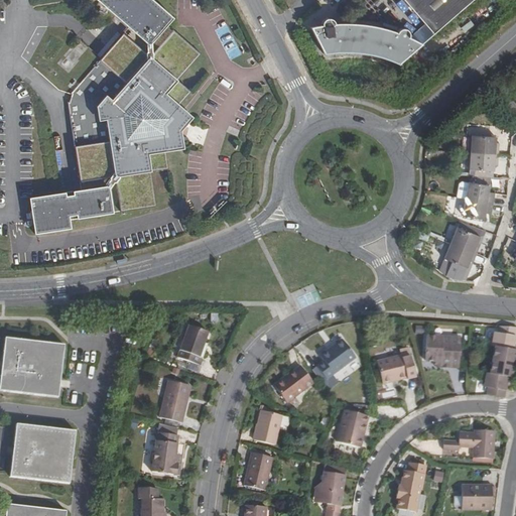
[(152,0),(97,0),(150,46),(174,19),(152,0)]
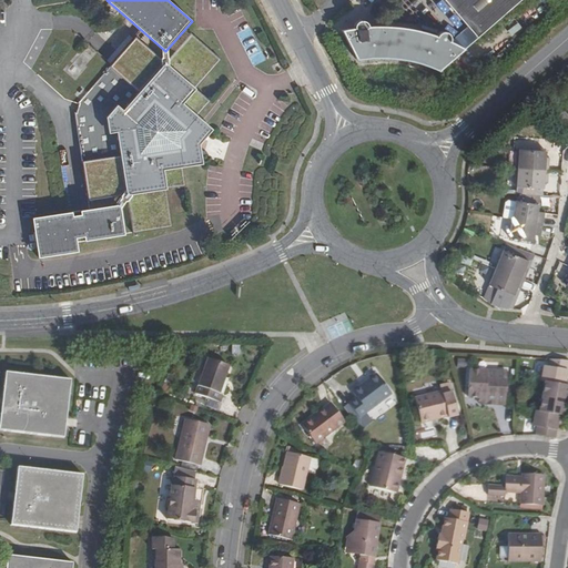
[(445,0),(472,30),(477,37),(519,0),(445,0)]
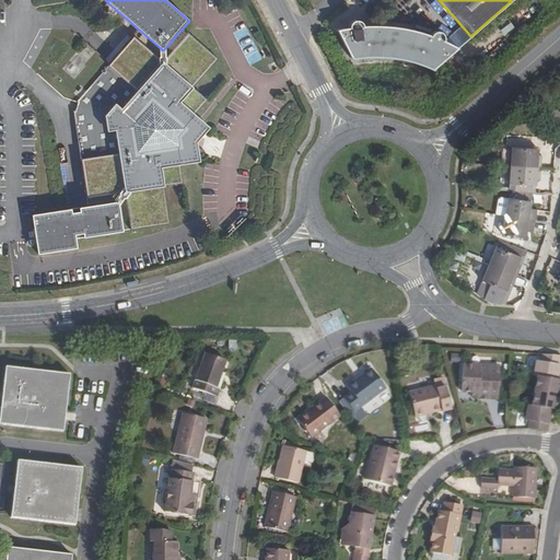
[(435,68),(461,46),(454,38),(443,26),(436,32),(432,31),(424,27),(417,25),(410,24),(401,23),(394,22),(389,22),(384,22),(376,22),(370,23),(361,23),(356,24),(336,27),(351,60),(359,59),(368,59),(374,58),(383,58),(392,58),(398,58),(406,60),(415,61),(422,63),(430,66),(435,68)]
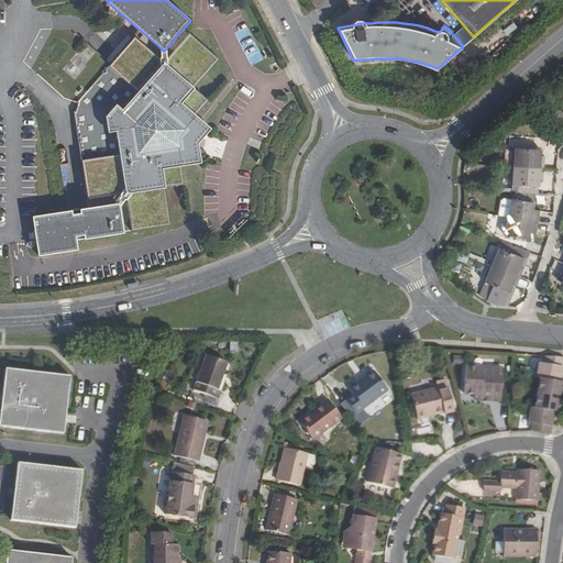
[(463,46),(473,36),(467,30),(456,39),(463,46)]
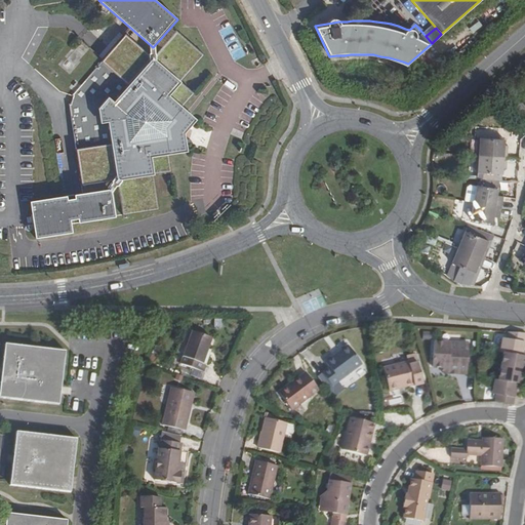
[(204,55),(176,32),(154,57),(128,36),(105,62),(129,83),(114,99),(110,95),(101,108),(103,121),(110,120),(113,143),(79,148),(84,183),(119,178),(124,213),(160,207),(155,172),(172,169),(170,152),(189,150),(186,131),(197,118),(183,106),(194,93),(182,82),(204,55)]
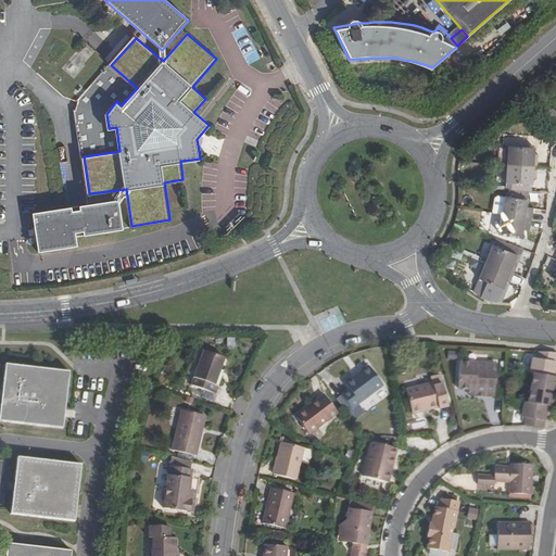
[(508,146),(507,164),(536,166),(538,156),(534,156),(534,147),(508,146)]
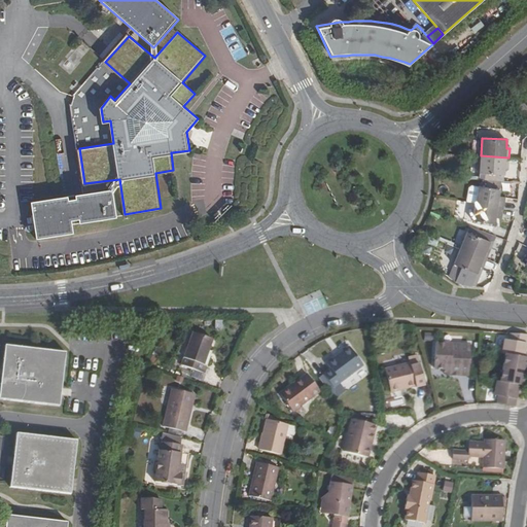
[(508,157),(481,155),(480,173),(504,174),(505,166),(508,166),(508,157)]
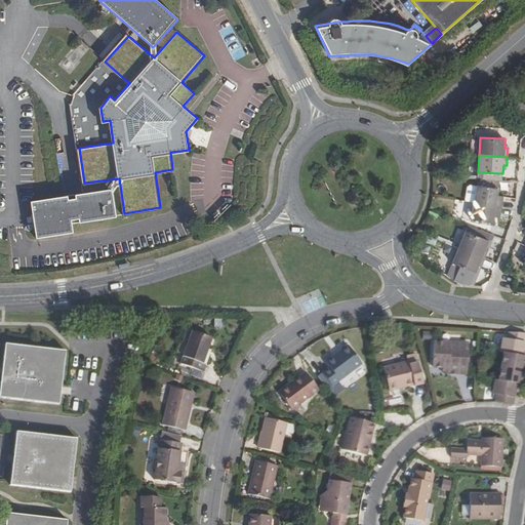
[(476,185),(473,202),(501,207),(502,199),(496,197),(497,189),(499,179),(477,178),(476,185)]
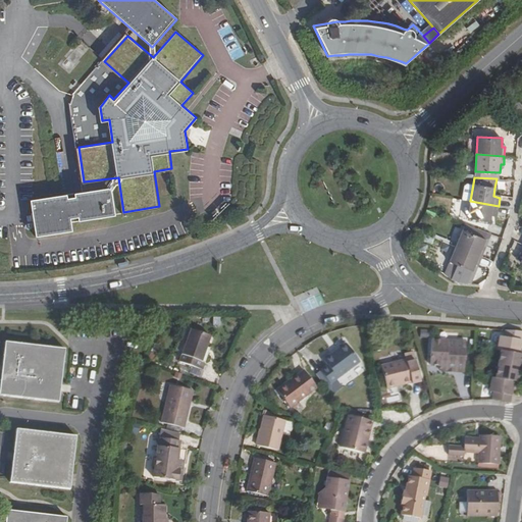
[(464,188),(462,200),(470,201),(473,188),(465,187),(464,188)]
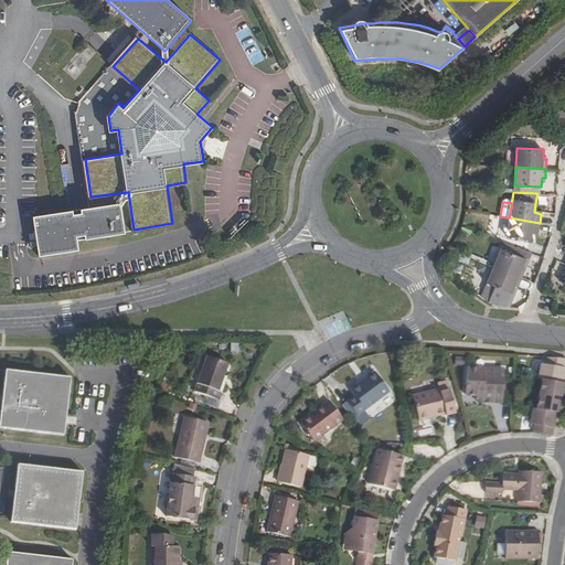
[(78,212),(70,213),(70,210),(56,212),(30,216),(35,256),(62,252),(75,251),(73,235),(82,234),(83,237),(120,233),(117,204),(77,210),(78,212)]
